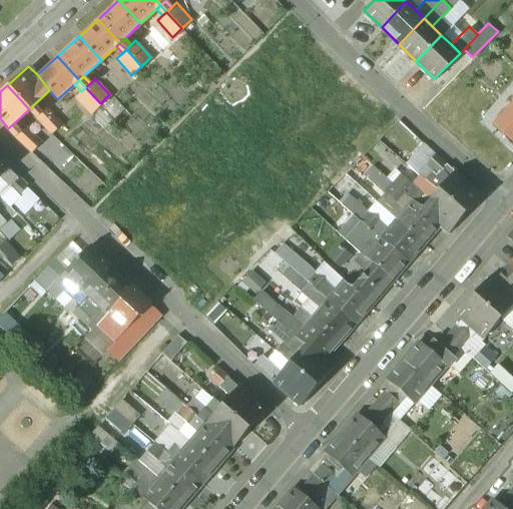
[(100,103),(85,87),(81,91),(76,96),(90,112),(100,103)]
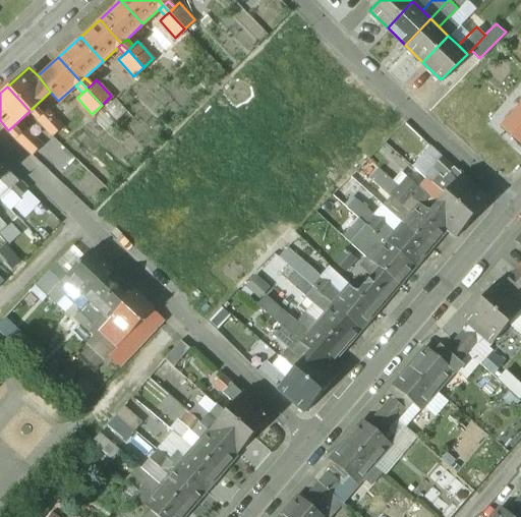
[(520,103),(502,124),(520,140),(520,103)]
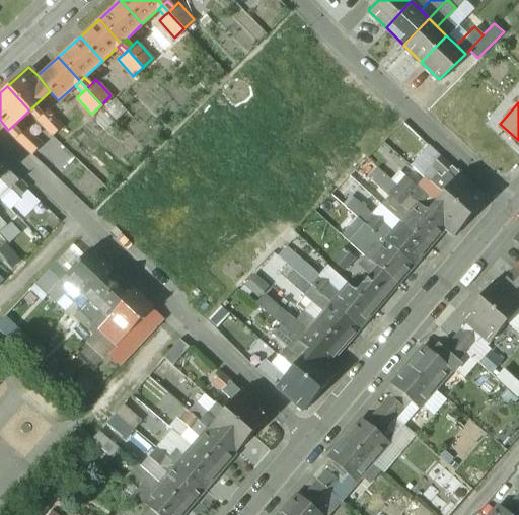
[(34,105),(29,111),(35,118),(41,113),(34,105)]
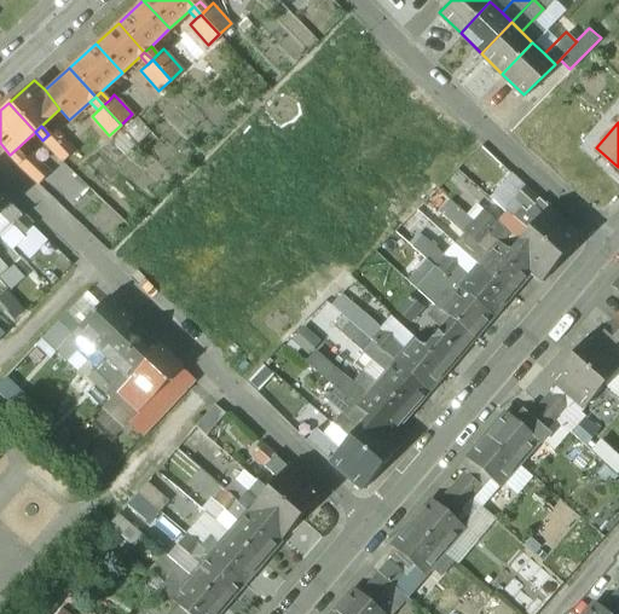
[(48,134),(42,140),(62,161),(74,150),(55,129),(48,134)]
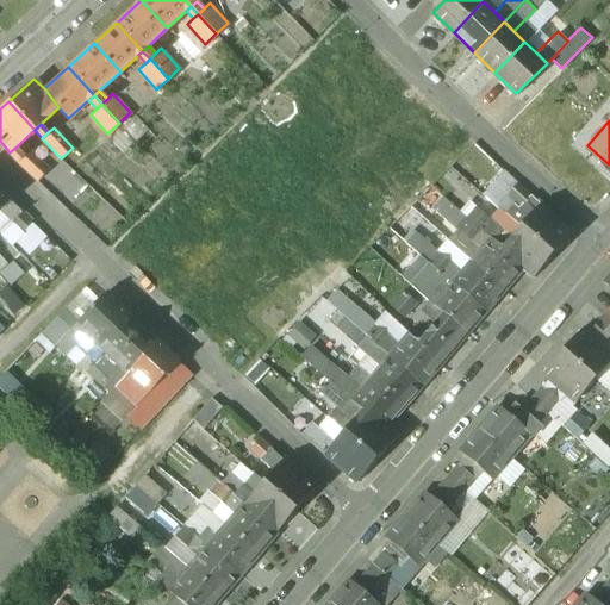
[(24,155),(18,161),(37,179),(48,167),(29,149),(24,155)]
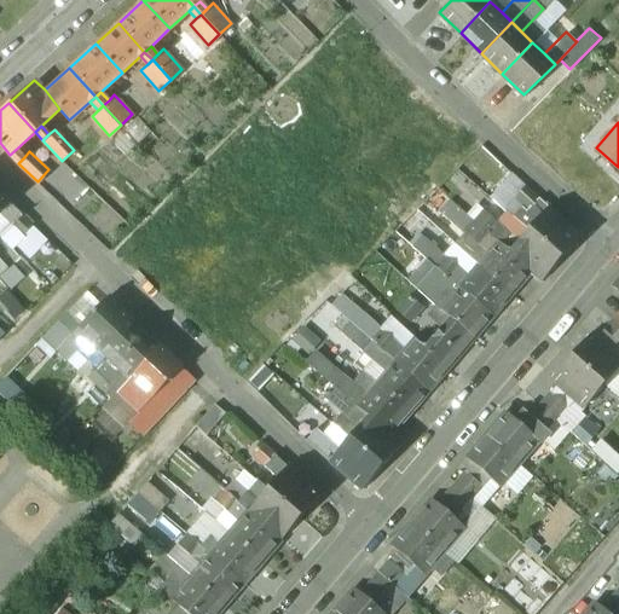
[(18,152),(13,158),(18,163),(24,157),(18,152)]
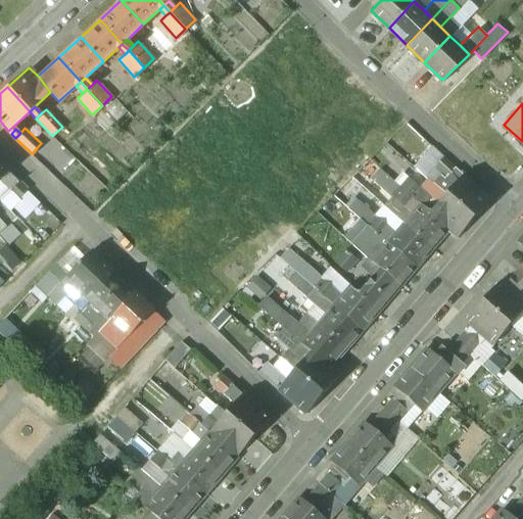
[(455,166),(443,155),(435,163),(447,174),(452,171),(455,166)]
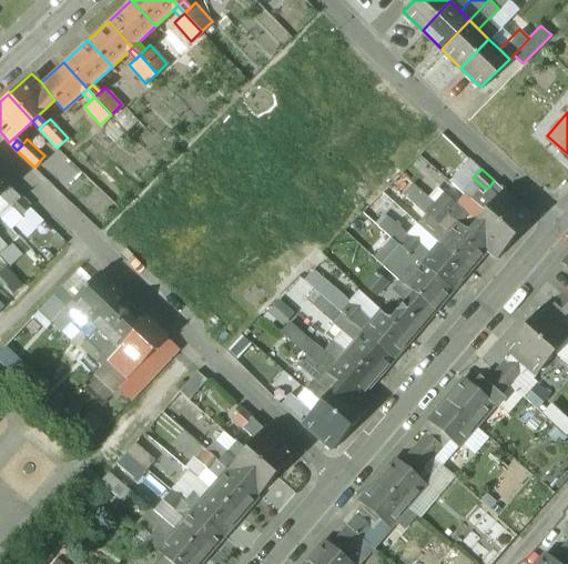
[(9,184),(0,192),(0,194),(8,203),(18,193),(9,184)]
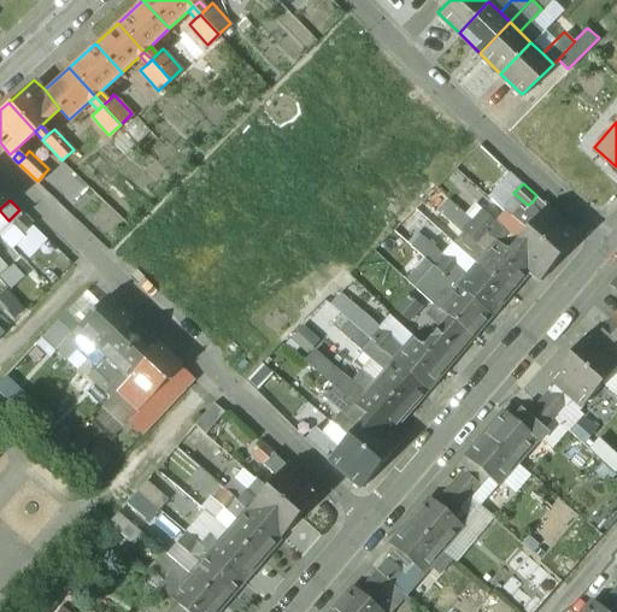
[(579,233),(545,204),(526,227),(559,256),(579,233)]
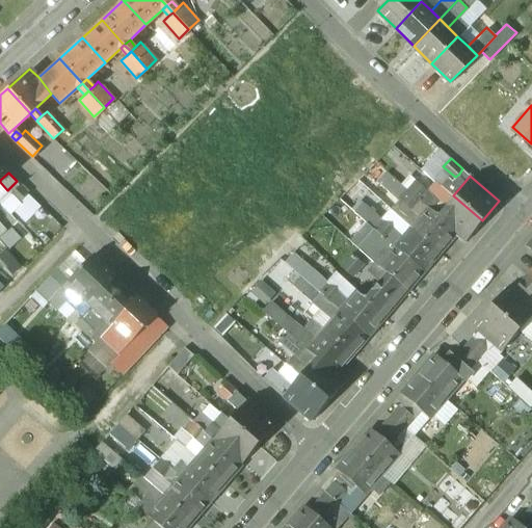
[(416,179),(407,188),(420,199),(424,194),(428,190),(416,179)]
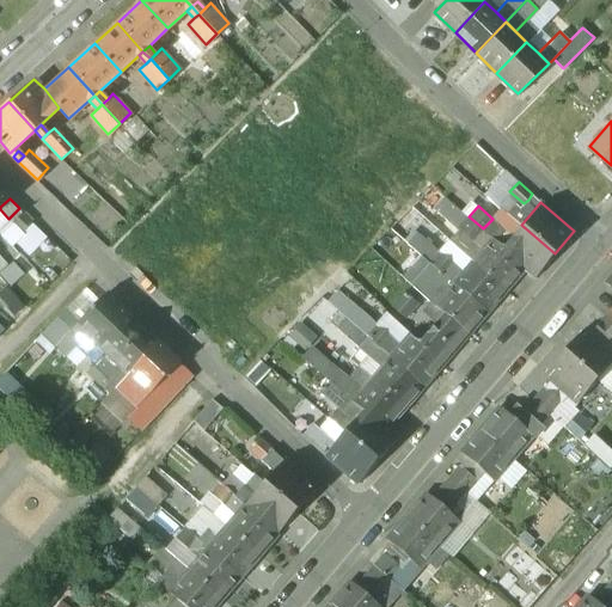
[(19,208),(8,219),(23,232),(32,221),(19,208)]
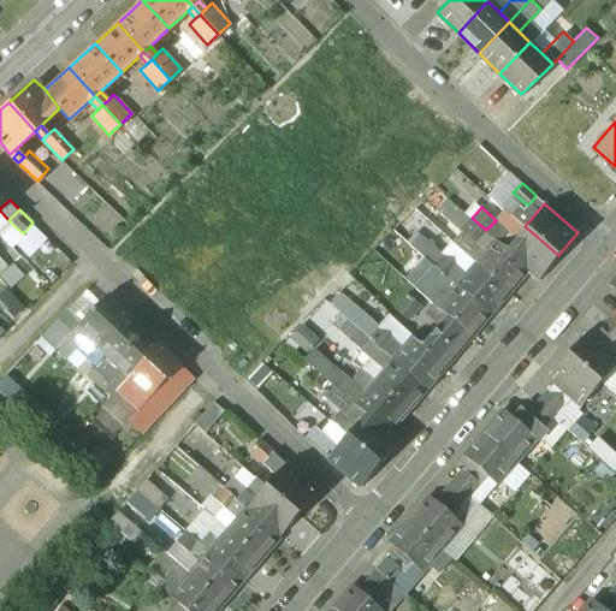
[(486,230),(472,218),(463,229),(478,241),(483,236),(486,230)]
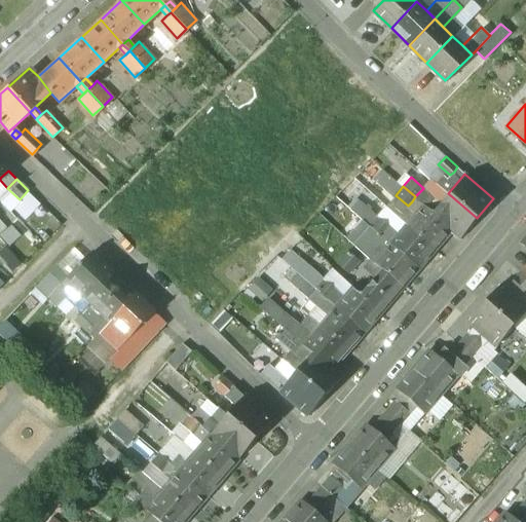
[(436,208),(419,192),(415,196),(420,200),(423,203),(433,212),(436,208)]
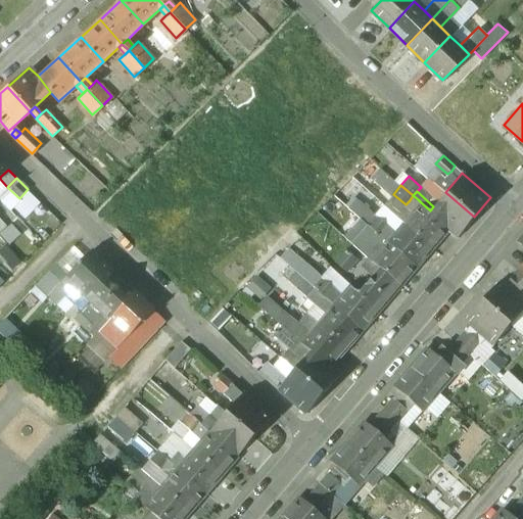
[(474,217),(445,192),(433,206),(430,210),(448,227),(458,234),(474,217)]
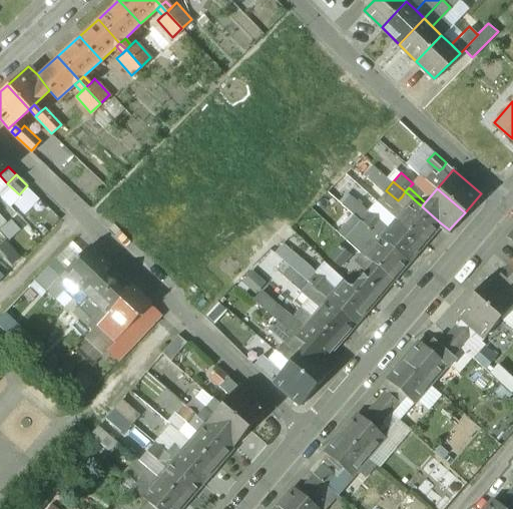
[(368,210),(353,196),(346,205),(361,218),(368,210)]
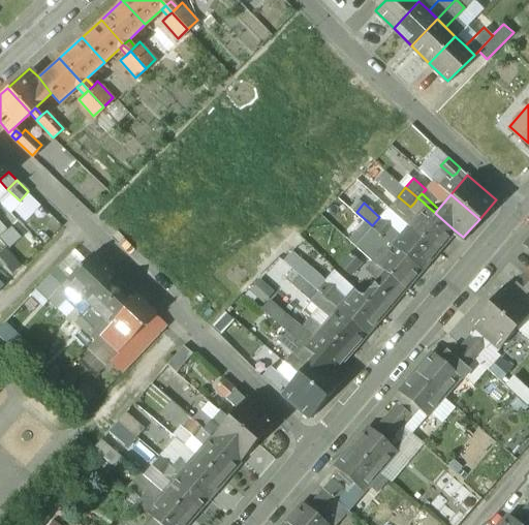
[(435,213),(426,205),(409,224),(437,249),(454,229),(435,213)]
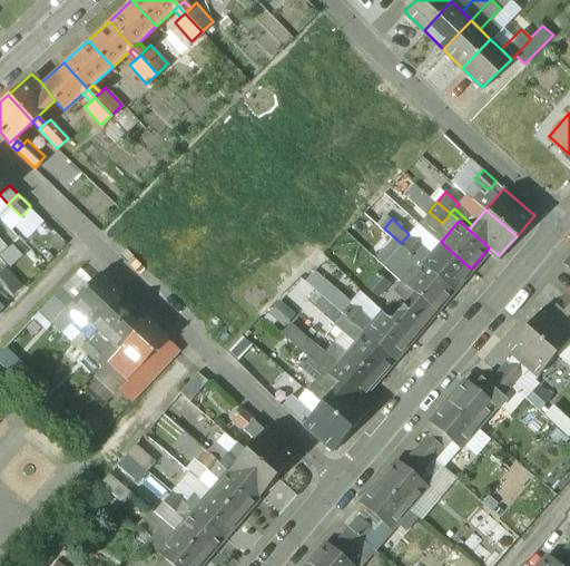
[(423,245),(409,234),(401,243),(414,255),(419,259),(423,254),(419,251),(423,245)]
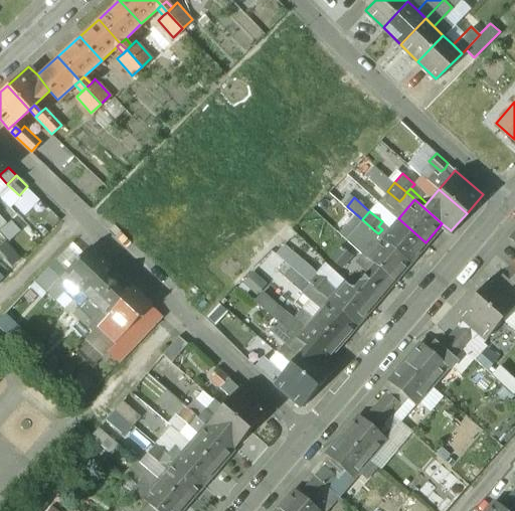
[(425,242),(398,218),(389,229),(382,236),(410,261),(425,242)]
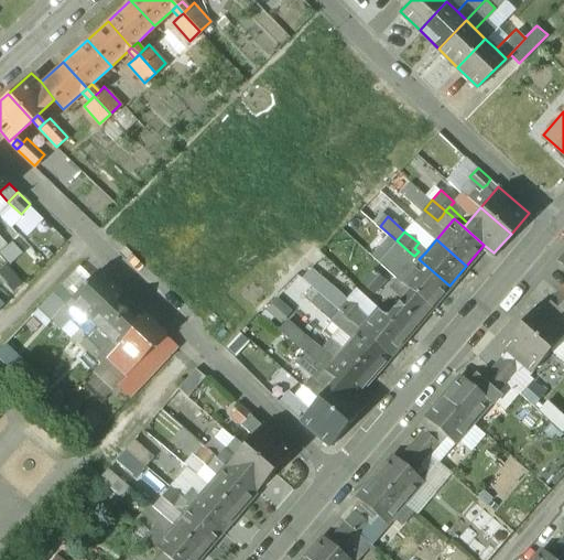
[(410,252),(397,240),(389,250),(402,261),(407,257),(410,252)]
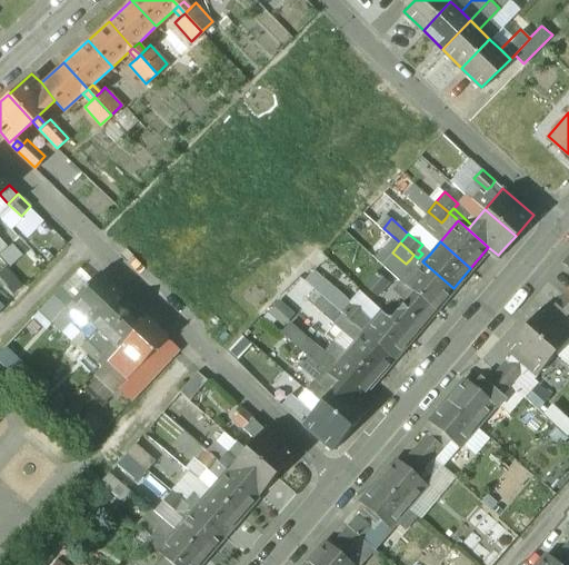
[(427,249),(422,245),(418,250),(422,254),(418,258),(422,261),(430,254),(426,250),(427,249)]
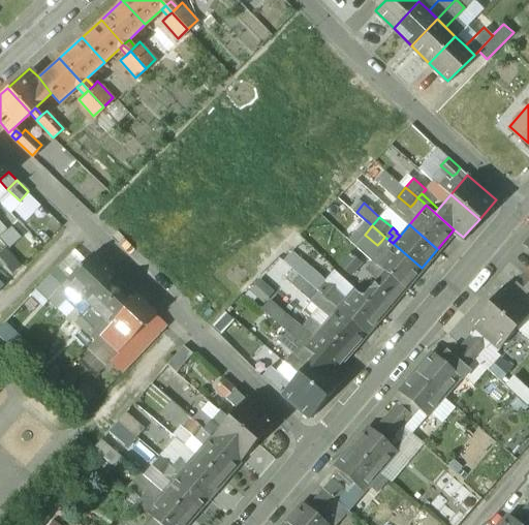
[(422,268),(393,243),(377,261),(385,269),(405,286),(422,268)]
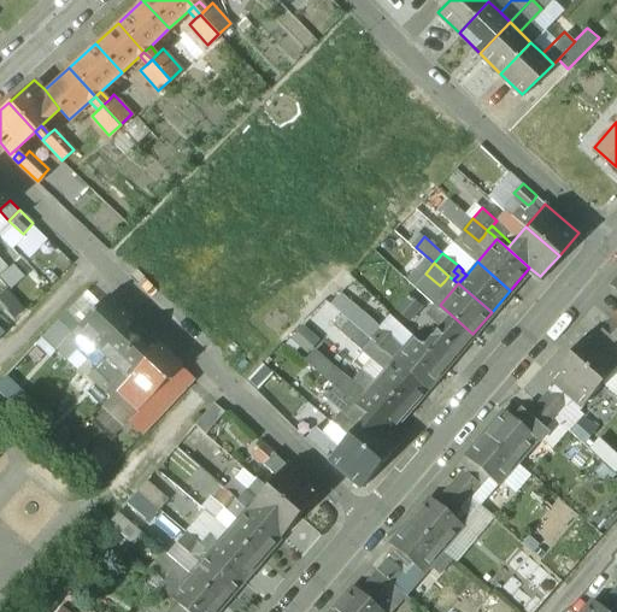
[(6,287),(0,293),(0,300),(13,317),(24,307),(6,287)]
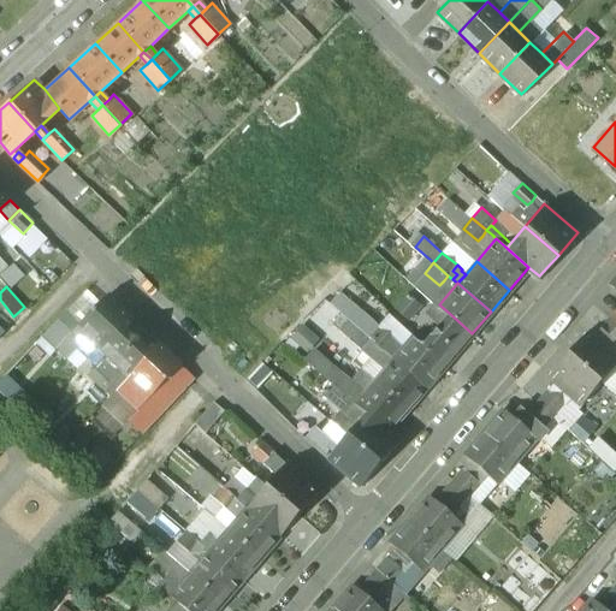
[(80,322),(78,325),(100,345),(122,322),(130,314),(107,292),(80,322)]
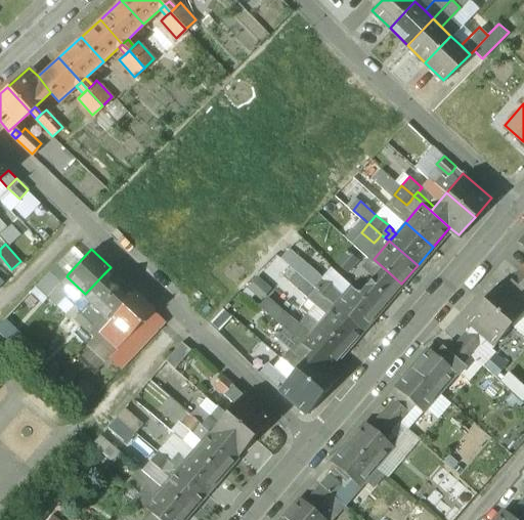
[(356,257),(347,249),(336,261),(346,270),(356,257)]
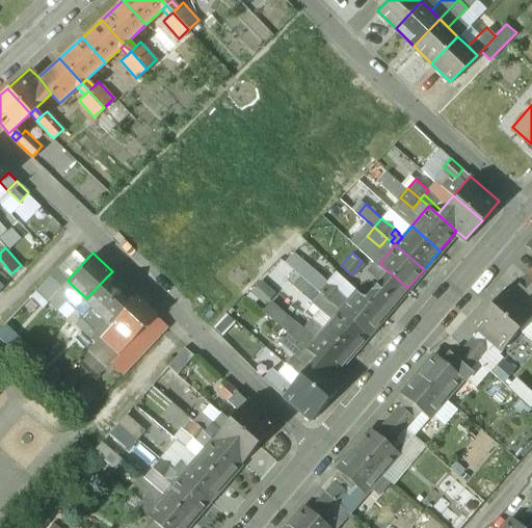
[(379,263),(374,268),(382,275),(388,270),(379,263)]
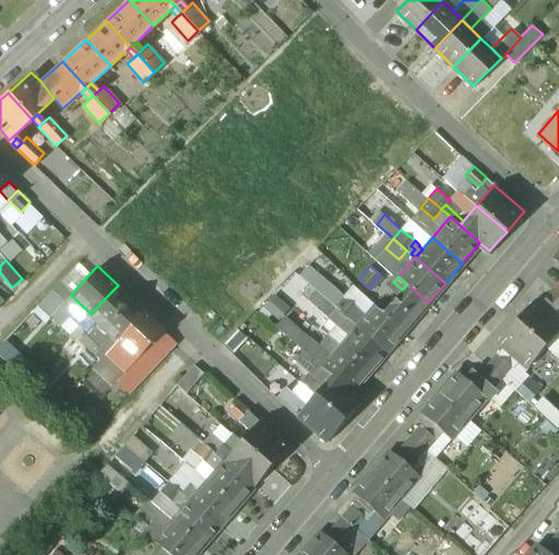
[(70,334),(91,314),(71,295),(72,293),(58,282),(37,303),(70,334)]
